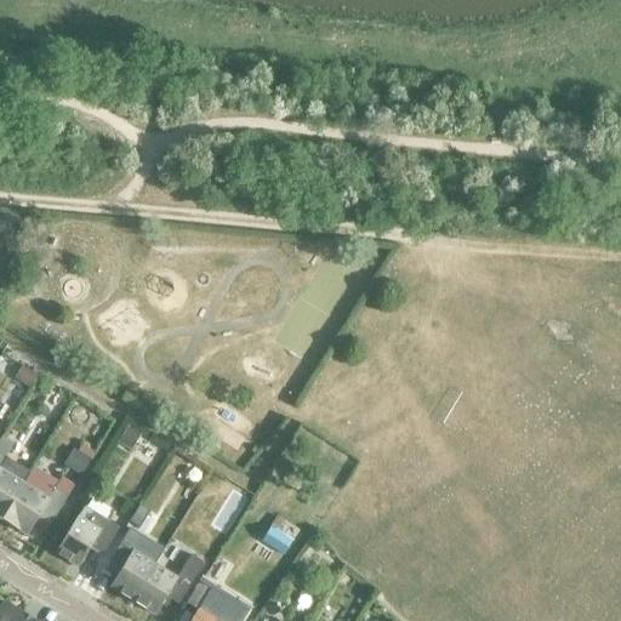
[(0,217),(0,234),(17,237),(20,220),(0,217)]
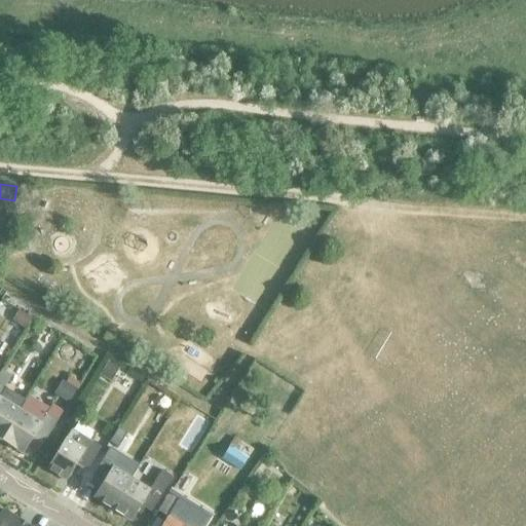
[(17,309),(11,320),(25,327),(30,316),(17,309)]
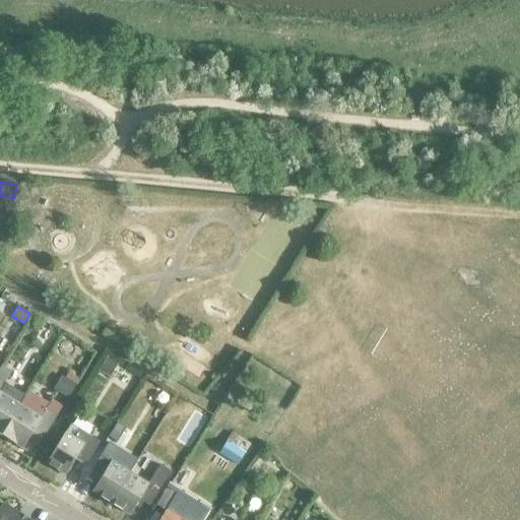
[(107,355),(99,369),(108,375),(116,362),(107,355)]
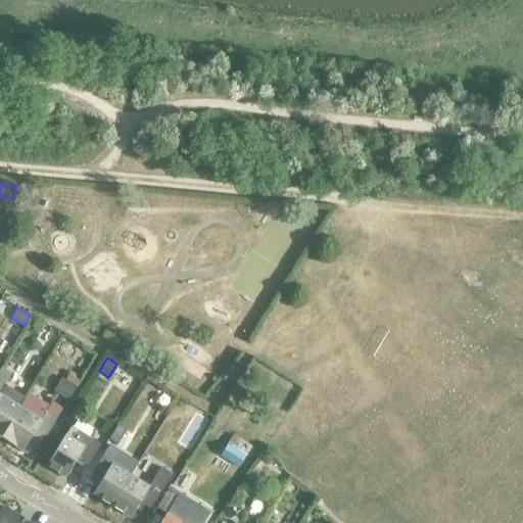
[(0,437),(1,438),(26,398),(3,385),(7,378),(0,373),(0,437)]
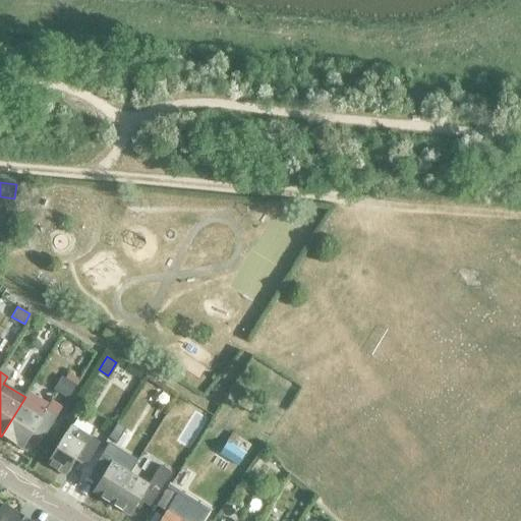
[(61,375),(53,389),(67,397),(77,380),(67,372),(64,378),(61,375)]
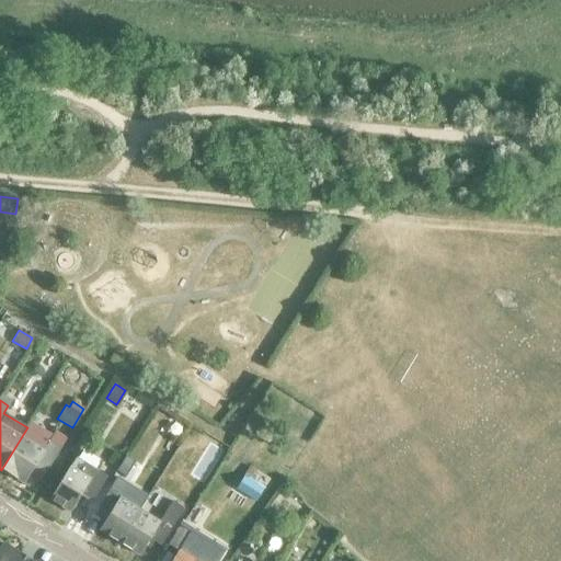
[(45,474),(67,438),(55,432),(53,436),(31,422),(27,427),(1,470),(24,484),(34,468),(45,474)]
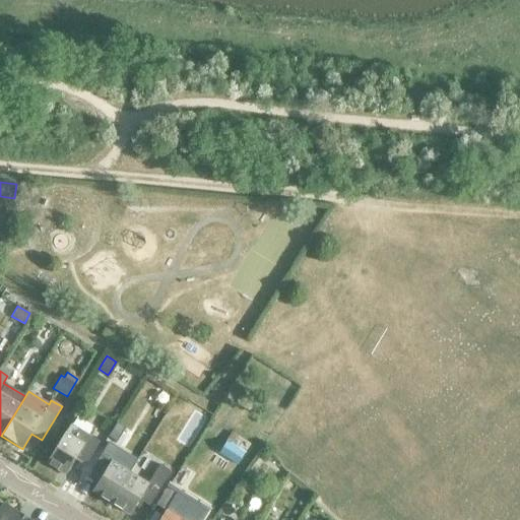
[(188,403),(184,409),(191,413),(194,406),(188,403)]
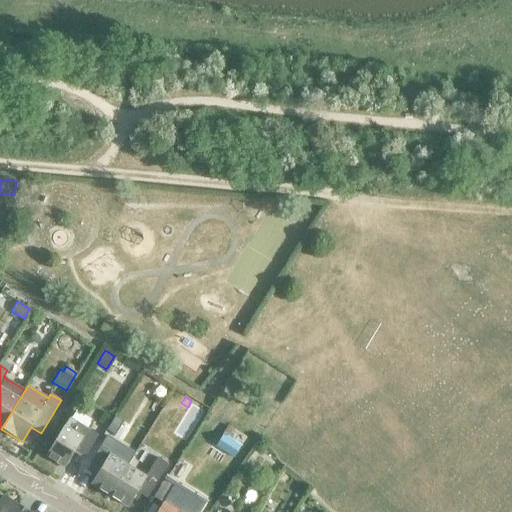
[(69,417),(63,427),(45,456),(64,468),(73,453),(83,459),(98,435),(69,417)]
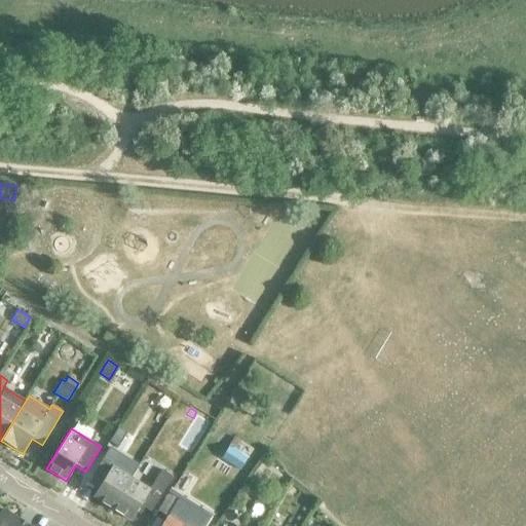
[(117,428),(109,442),(117,447),(125,434),(117,428)]
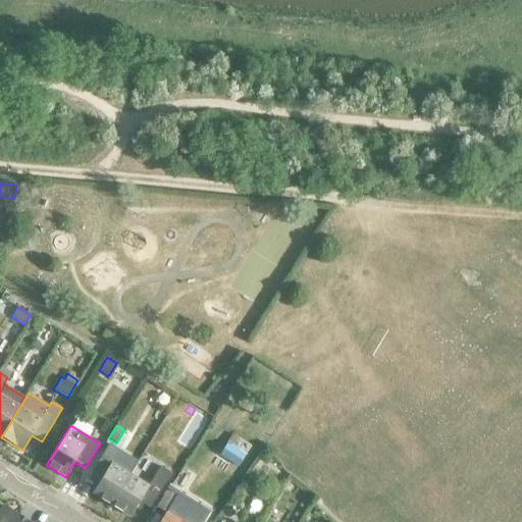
[(238,467),(250,448),(232,435),(219,456),(238,467)]
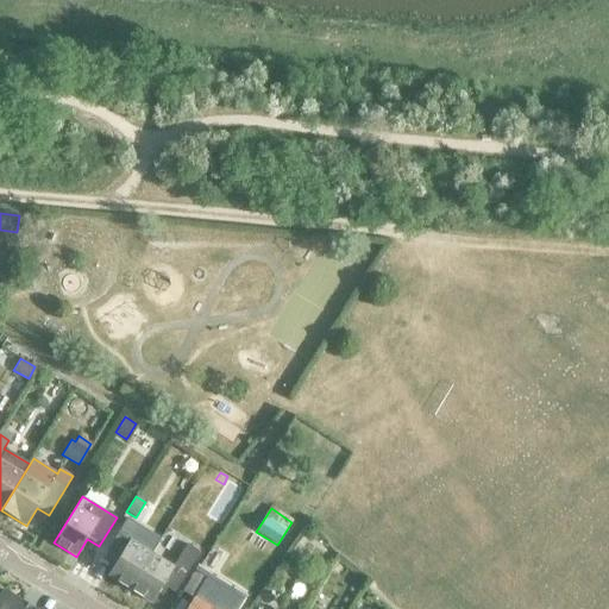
[(130,590),(151,554),(130,541),(137,531),(124,522),(107,551),(119,558),(107,577),(130,590)]
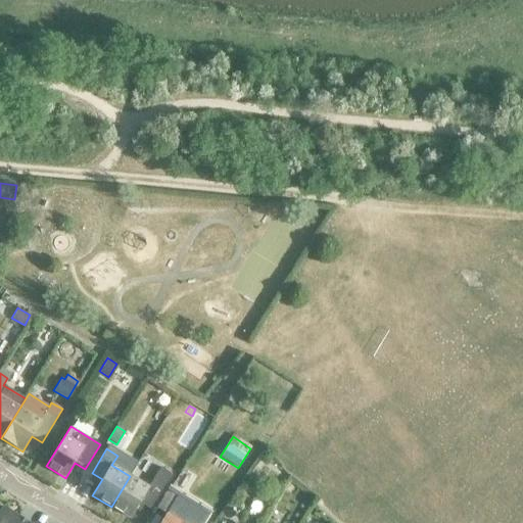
[(148,487),(130,476),(111,507),(130,518),(140,503),(149,509),(171,474),(160,468),(148,487)]
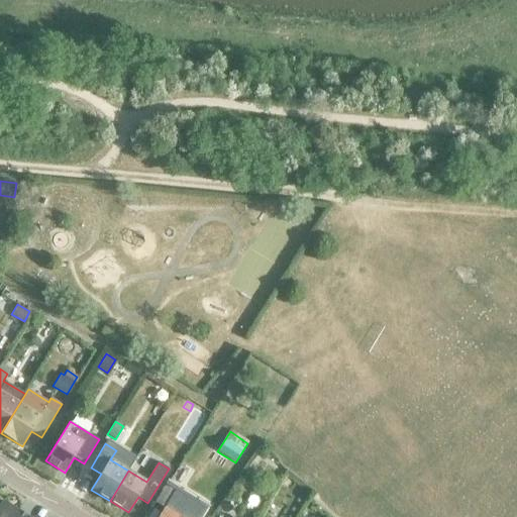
[(249,466),(241,478),(248,482),(256,471),(249,466)]
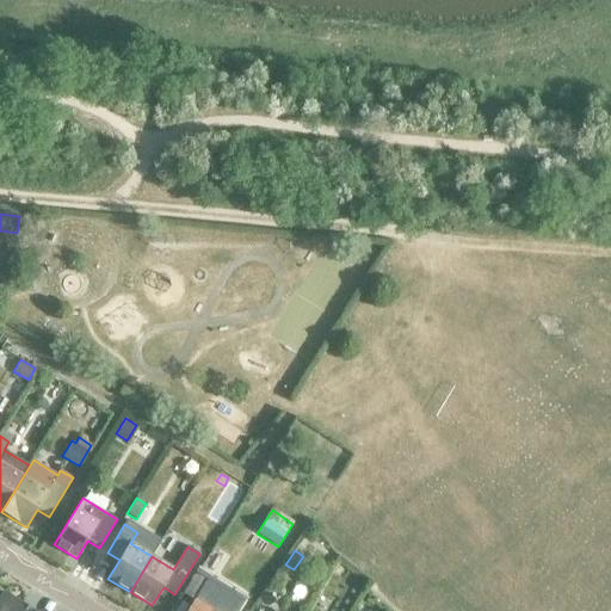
[(232,610),(230,610),(223,610),(207,600),(213,592),(204,586),(209,579),(197,572),(183,593),(195,600),(186,610),(232,610)]
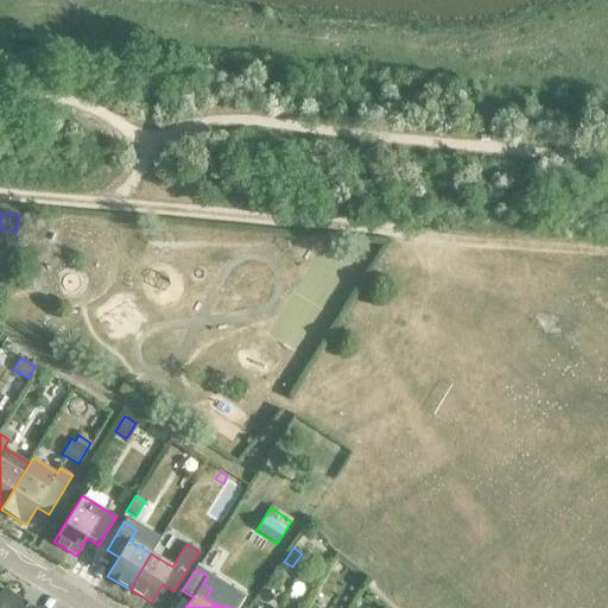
[(0,607),(27,607),(1,591),(0,591),(0,607)]
